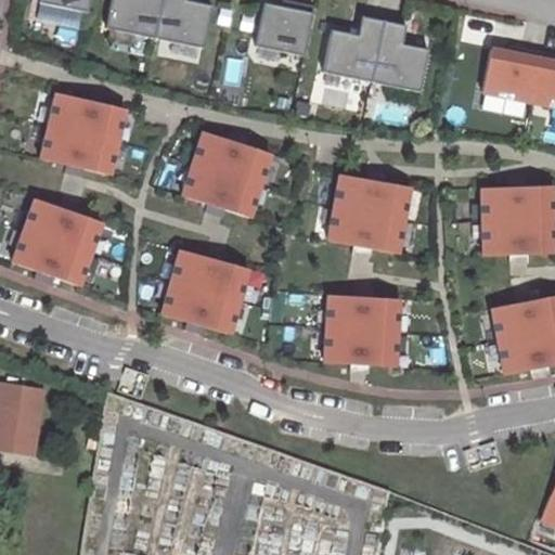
[(87,12),(89,0),(39,0),(39,2),(87,12)]
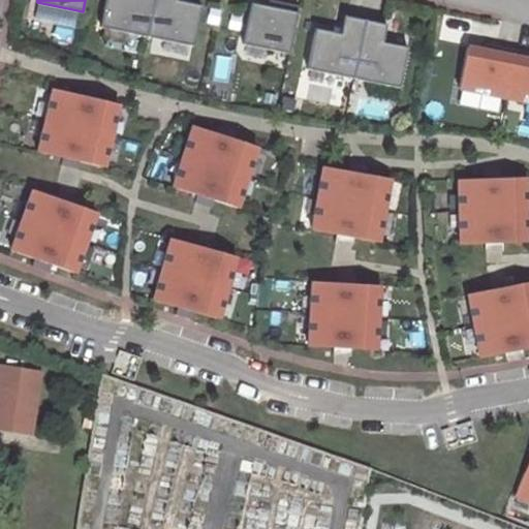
[(146,36),(153,0),(105,0),(100,27),(146,36)]
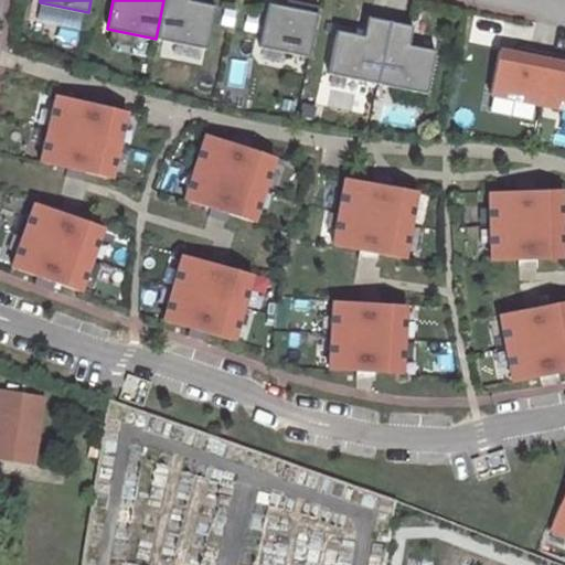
[(188,0),(163,0),(156,39),(205,50),(214,6),(188,0)]
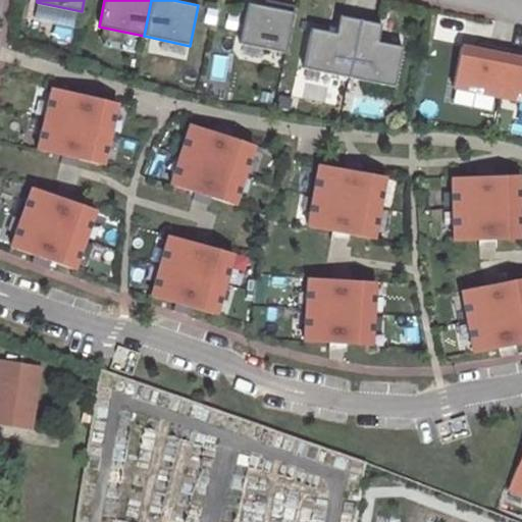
[(295,5),(279,2),(277,9),(248,3),(240,43),(284,52),(295,5)]
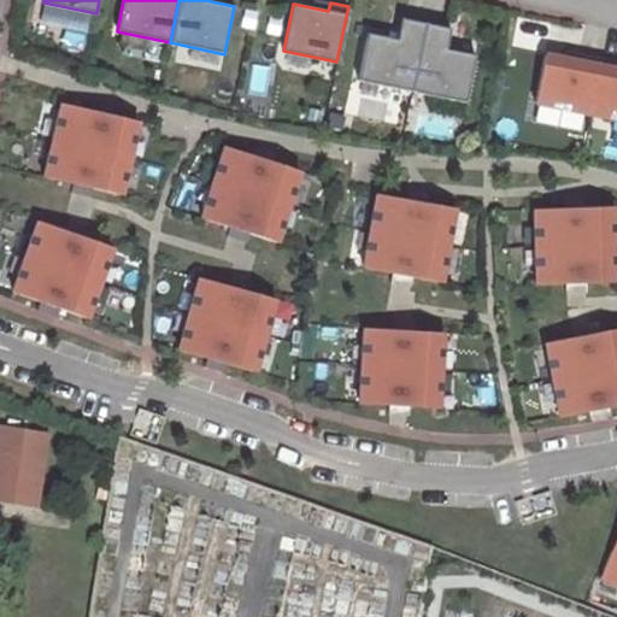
[(411,92),(424,22),(400,18),(397,39),(366,33),(357,81),(411,92)]
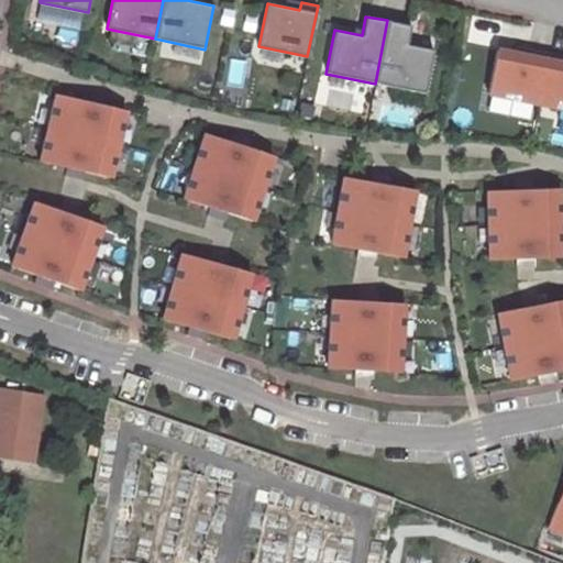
[(410,25),(387,20),(375,84),(424,94),(433,50),(406,45),(410,25)]
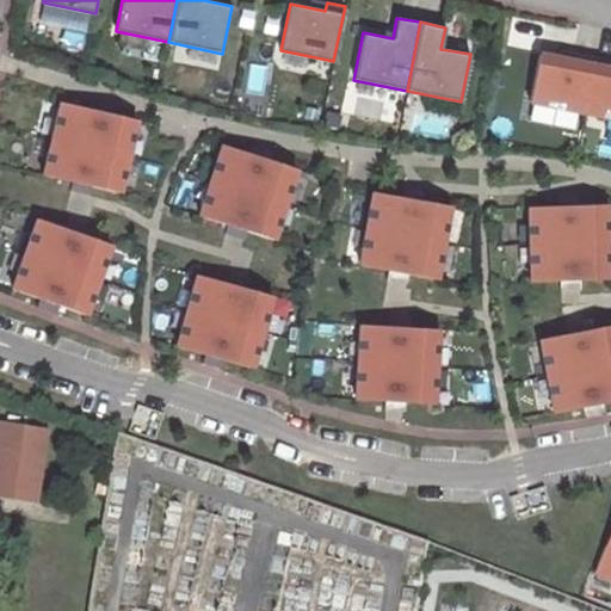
[(582,112),(593,57),(575,54),(574,61),(539,54),(530,102),(582,112)]
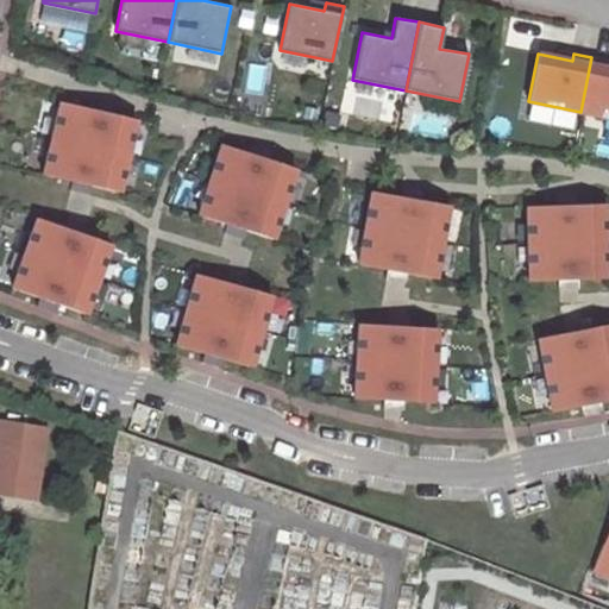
[(608,63),(608,60),(591,57),(581,112),(608,117),(608,68),(608,63)]
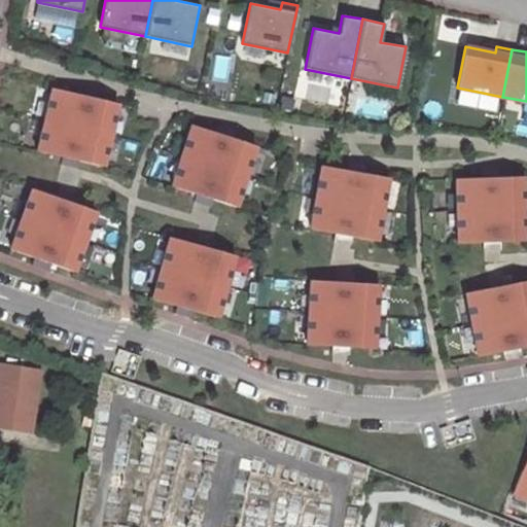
[(114,103),(50,88),(36,151),(100,166),(114,103)]
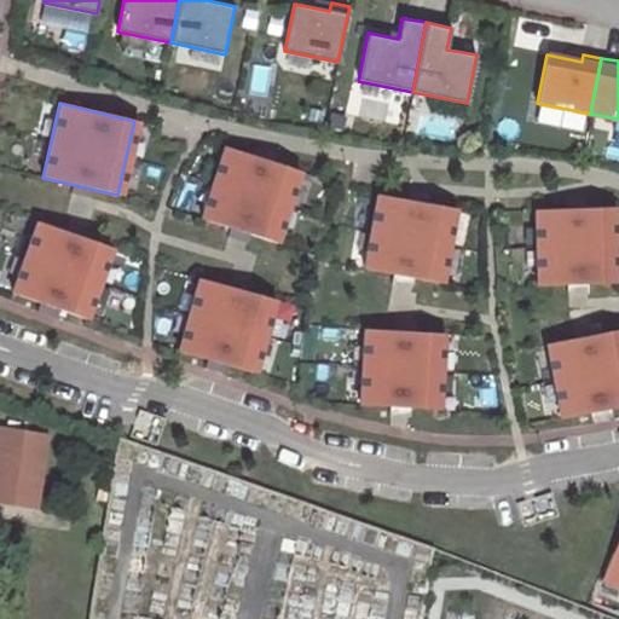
[(296,171),(224,148),(200,219),(273,243),(296,171)]
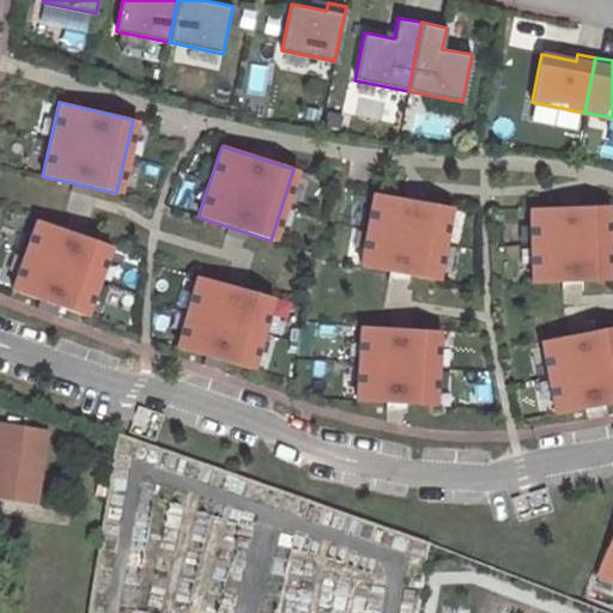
[(447,206),(372,193),(359,267),(434,280),(447,206)]
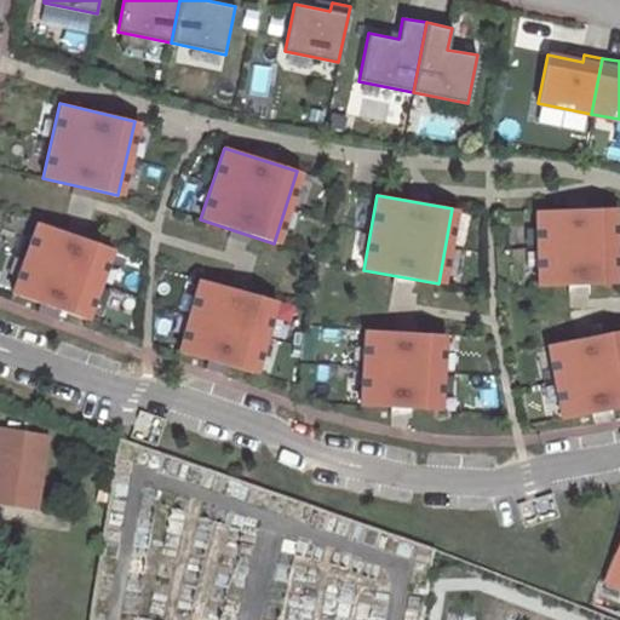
[(610,208),(534,211),(537,286),(613,283),(610,208)]
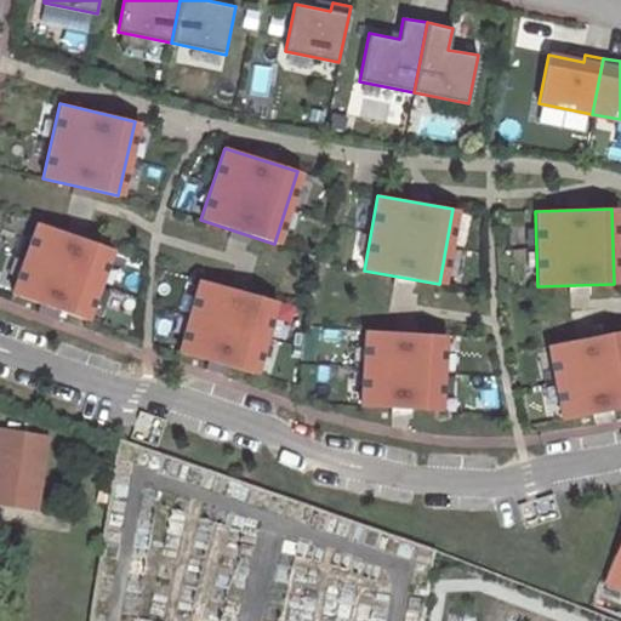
[(112,249),(40,223),(13,295),(86,320),(112,249)]
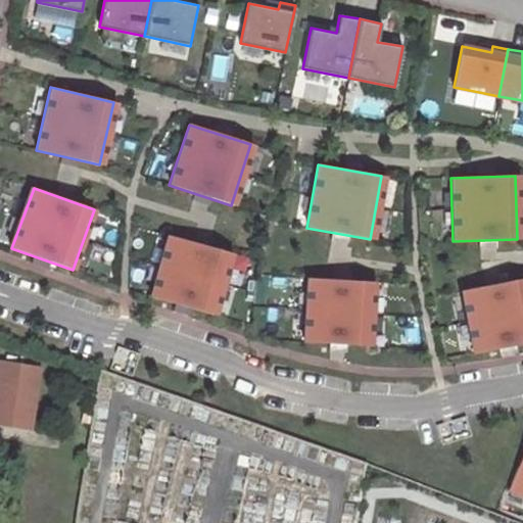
[(232,253),(170,236),(151,297),(214,315),(232,253)]
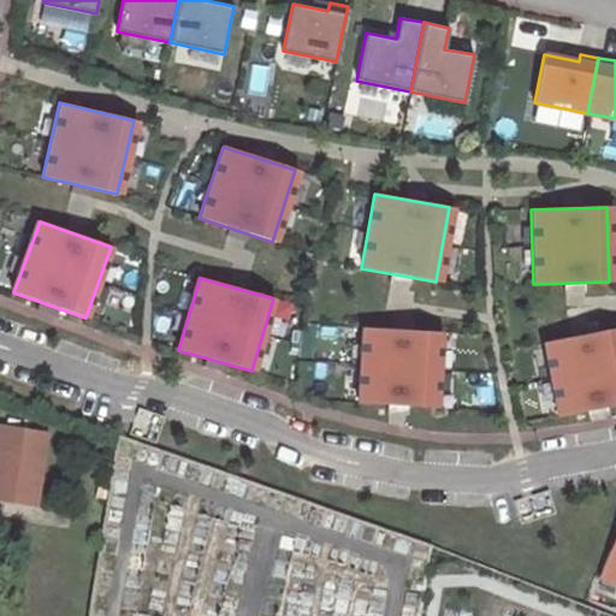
[(438,332),(362,327),(357,402),(433,407),(438,332)]
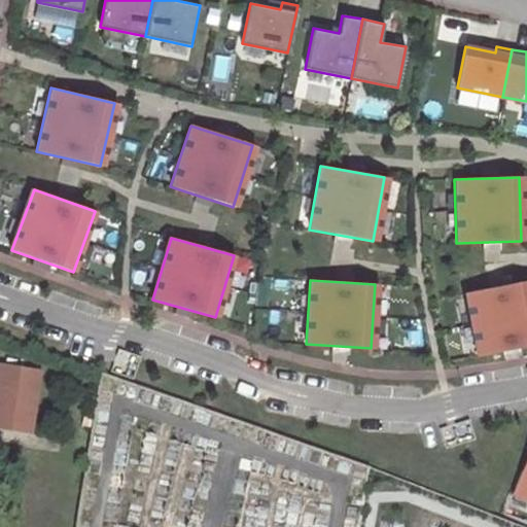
[(526,280),(465,292),(478,356),(526,346),(526,280)]
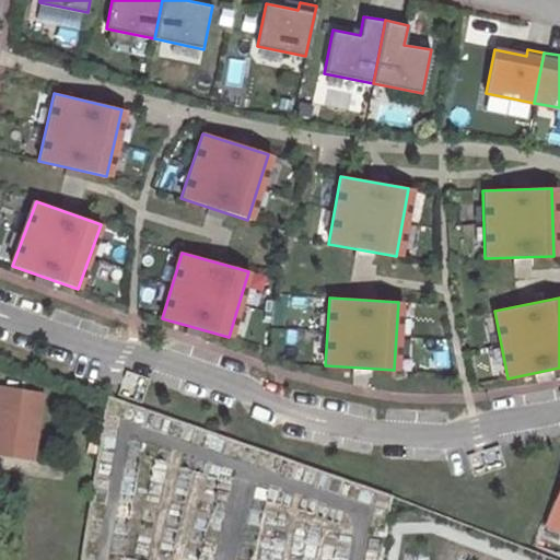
[(0,412),(30,418),(33,393),(0,387),(0,412)]
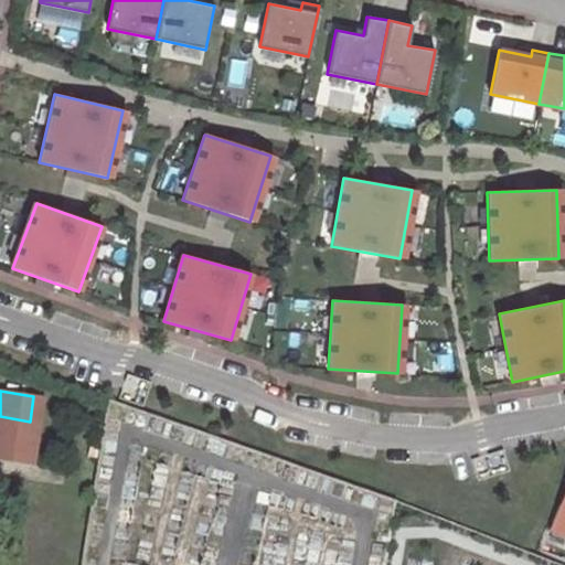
[(0,416),(0,457),(24,460),(30,422),(0,416)]
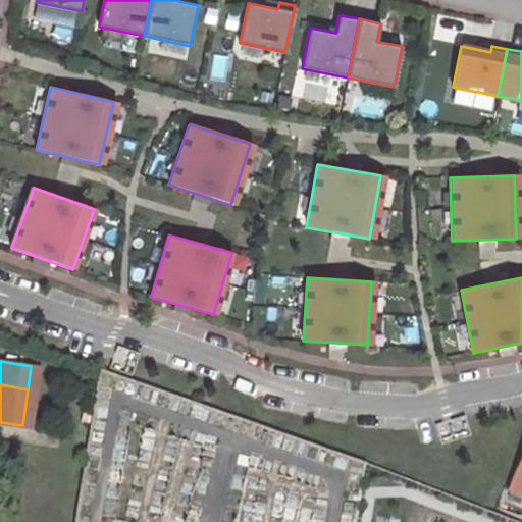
[(521,451),(509,484),(521,489),(521,451)]
